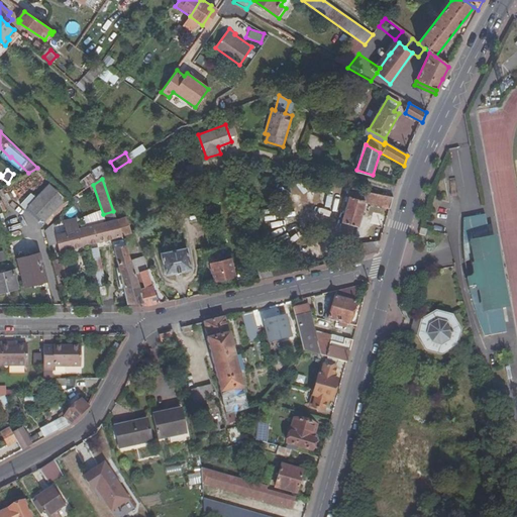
[(353,188),(354,185),(352,184),(349,197),(348,197),(342,222),(343,223),(341,231),(352,235),(354,226),(358,227),(365,202),(390,209),(394,197),(353,188)]
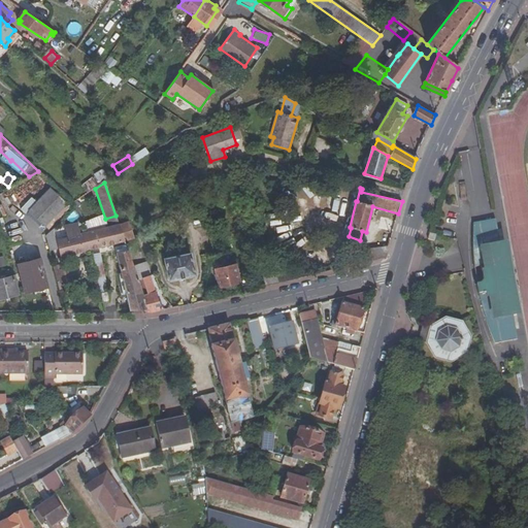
[(65,203),(50,189),(27,211),(41,227),(65,203)]
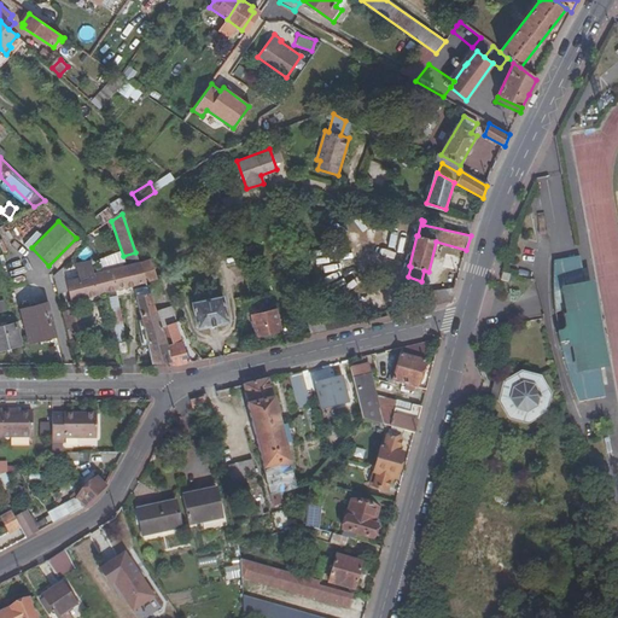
[(140,264),(135,252),(123,256),(127,268),(140,264)]
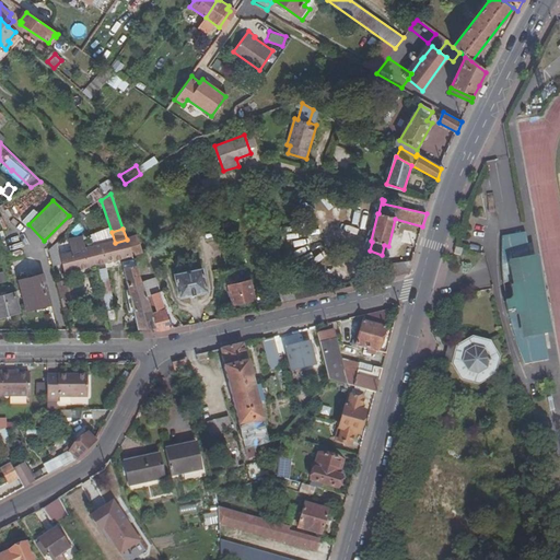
[(529,258),(526,233),(503,237),(501,252),(501,263),(502,276),(503,287),(504,301),(508,313),(511,326),(515,340),(520,351),(526,364),(548,361),(544,336),(529,258)]
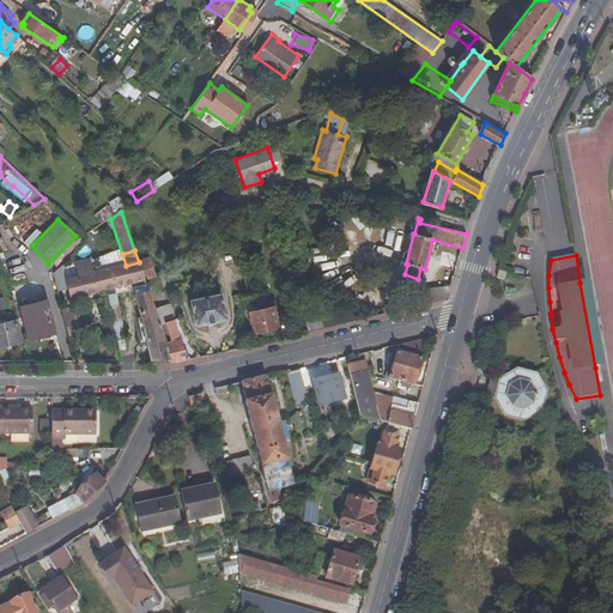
[(102,271),(117,267),(117,265),(111,266),(109,256),(98,259),(102,271)]
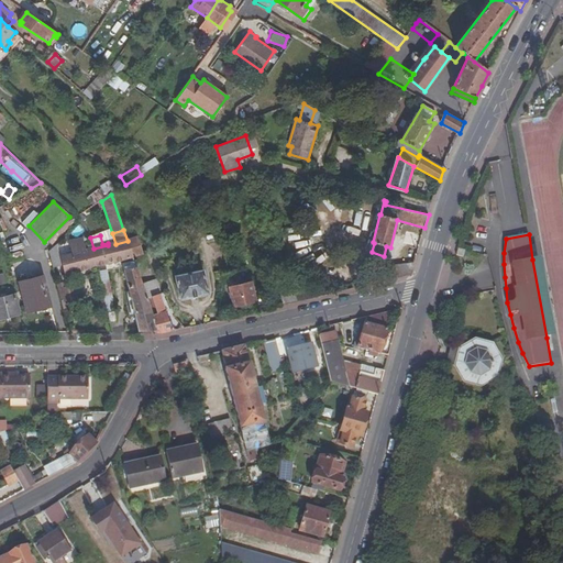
[(161,293),(156,280),(150,283),(141,254),(144,253),(139,238),(128,241),(133,257),(134,262),(135,265),(136,267),(146,297),(154,295),(161,293)]
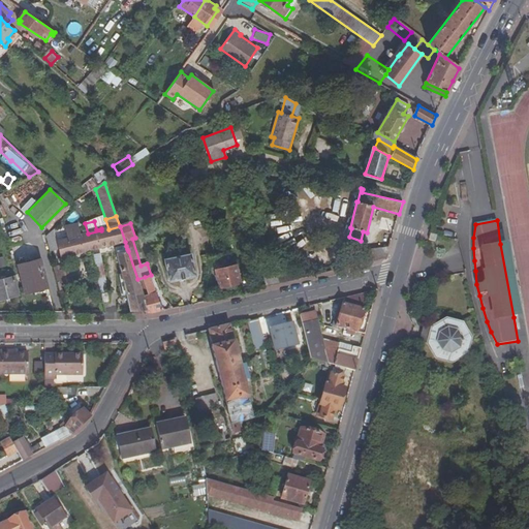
[(55,226),(43,236),(49,251),(57,248),(53,231),(56,230),(55,226)]
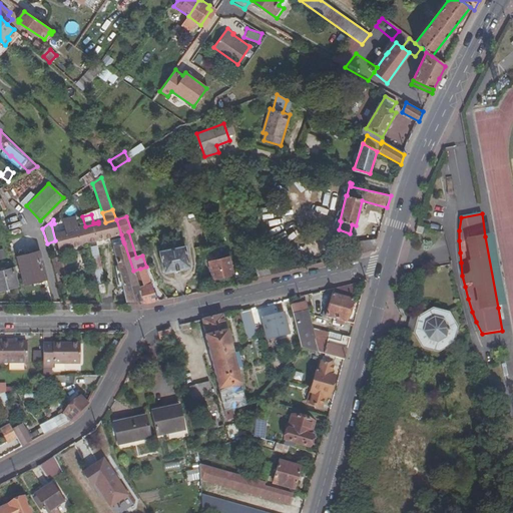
[(85,226),(88,241),(118,235),(121,234),(116,219),(105,222),(98,223),(85,226)]
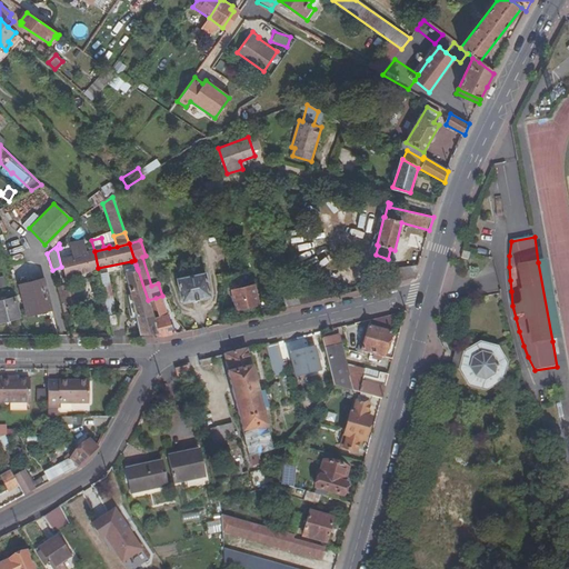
[(61,259),(65,276),(98,268),(95,251),(61,259)]
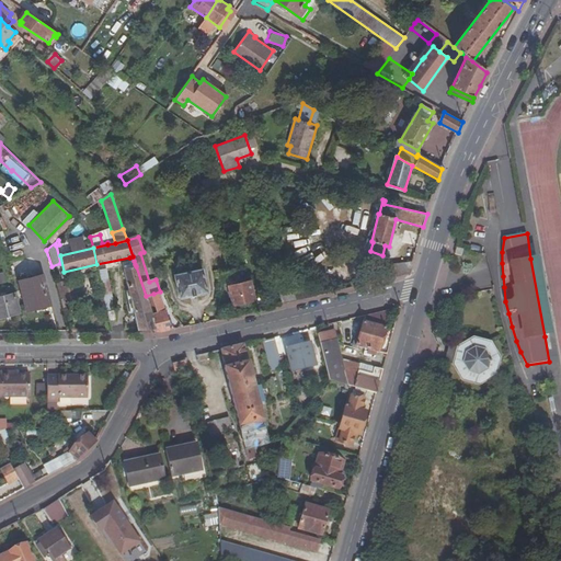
[(537,258),(530,259),(545,336),(551,335),(537,258)]
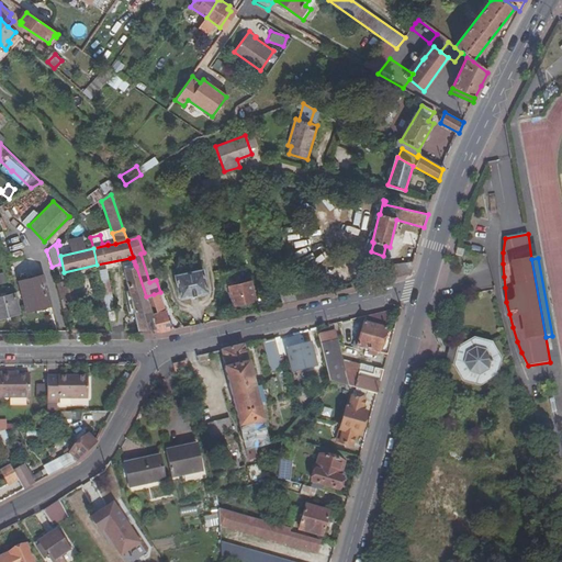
[(414,268),(415,261),(388,269),(388,270),(386,270),(384,269),(381,270),(381,272),(383,273),(389,272),(390,280),(412,273),(414,268)]
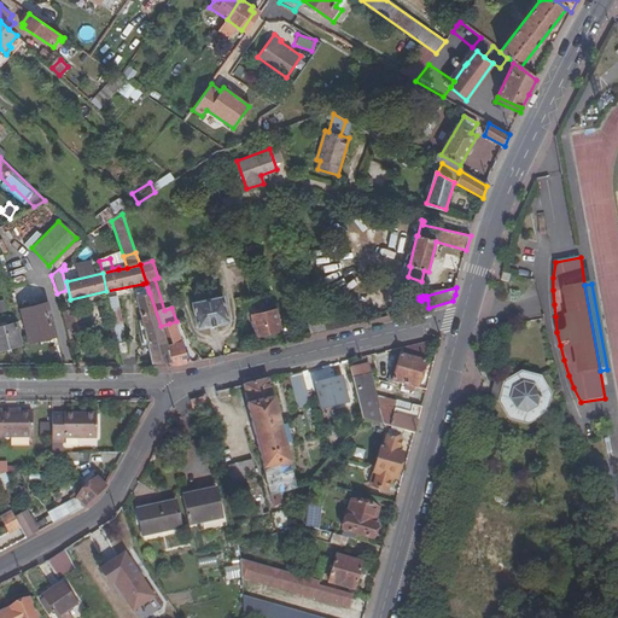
[(161,326),(150,293),(138,296),(152,362),(152,363),(170,361),(173,363),(168,347),(161,326)]
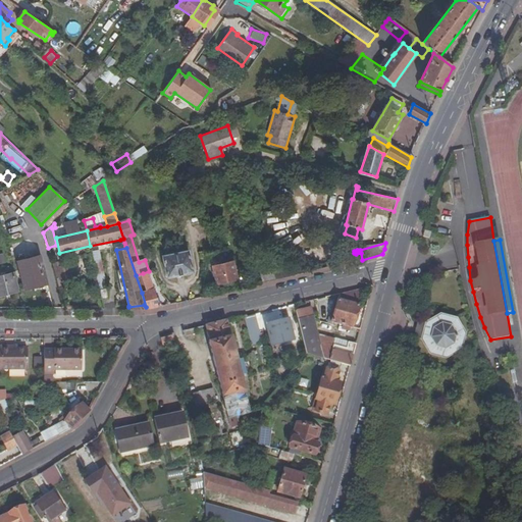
[(94,260),(102,297),(108,296),(106,284),(99,250),(92,252),(92,254),(94,260)]
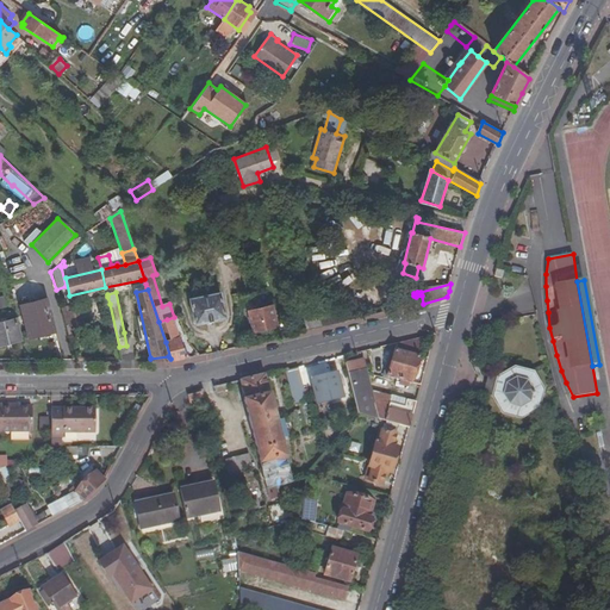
[(195,324),(226,318),(222,292),(191,298),(195,324)]
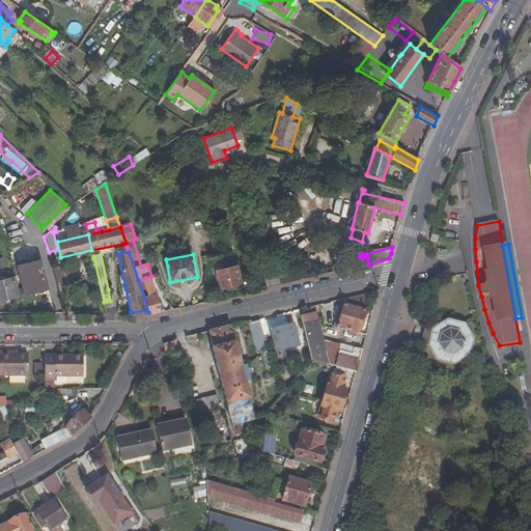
[(47,287),(39,259),(18,266),(25,292),(47,287)]
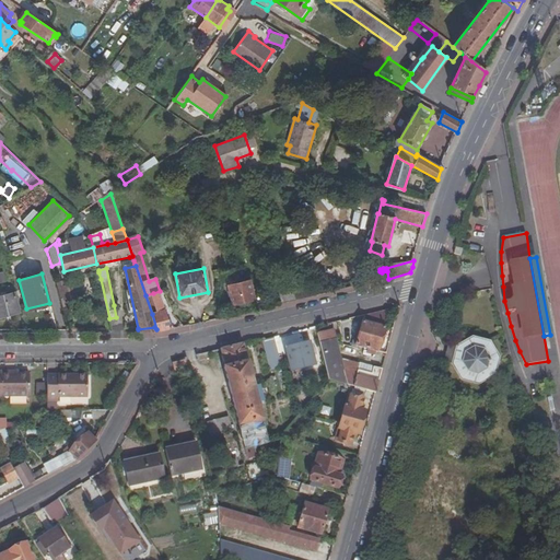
[(298,300),(317,295),(312,273),(290,279),(290,280),(298,300)]
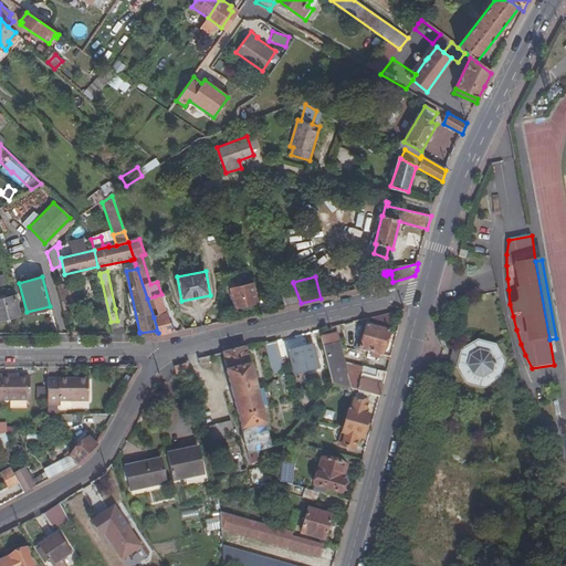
[(287,306),(301,303),(293,283),(276,289),(283,307),(287,306)]
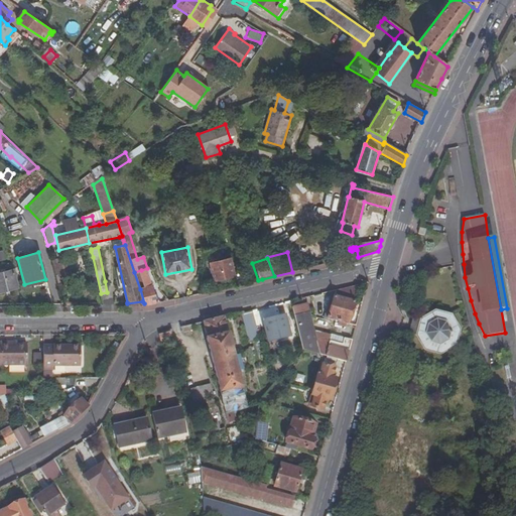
[(233,275),(229,259),(211,263),(214,280),(233,275)]
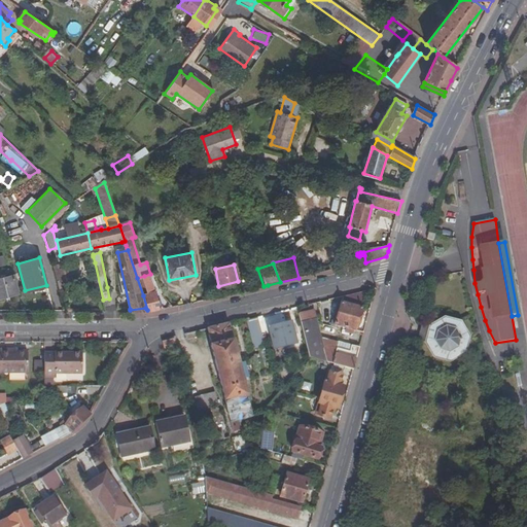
[(161,309),(151,278),(150,274),(144,276),(149,293),(143,295),(147,310),(151,311),(154,310),(156,310),(161,309)]
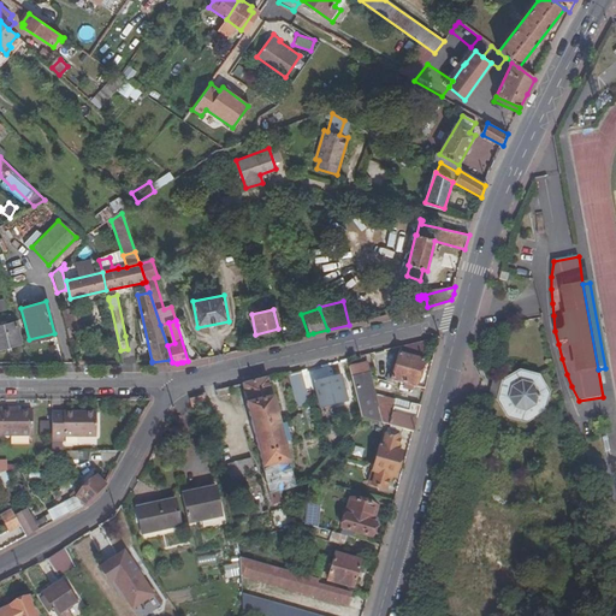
[(0,348),(22,343),(16,321),(0,325),(0,348)]
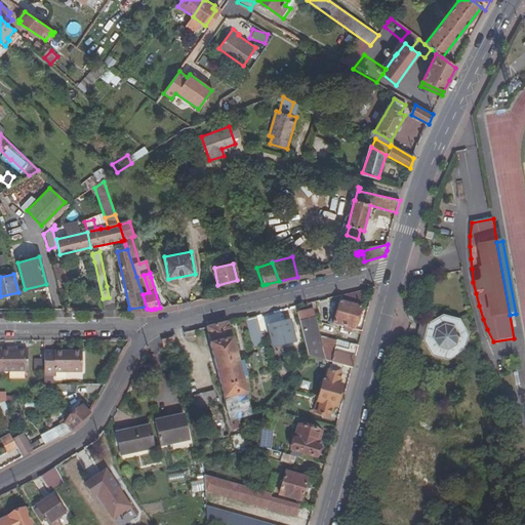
[(149,292),(144,275),(136,277),(143,294),(149,292)]
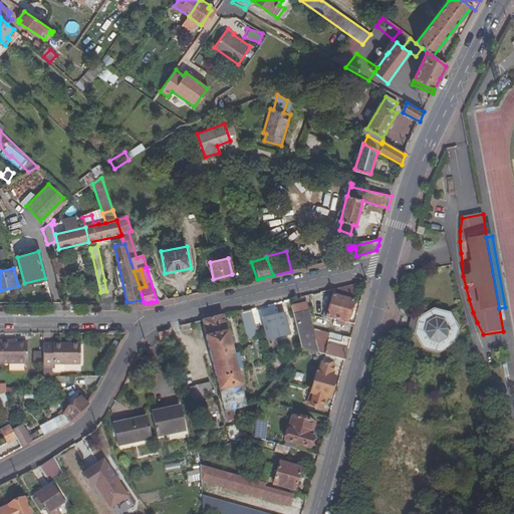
[(333,295),(329,310),(327,316),(347,322),(358,283),(335,289),(333,295)]
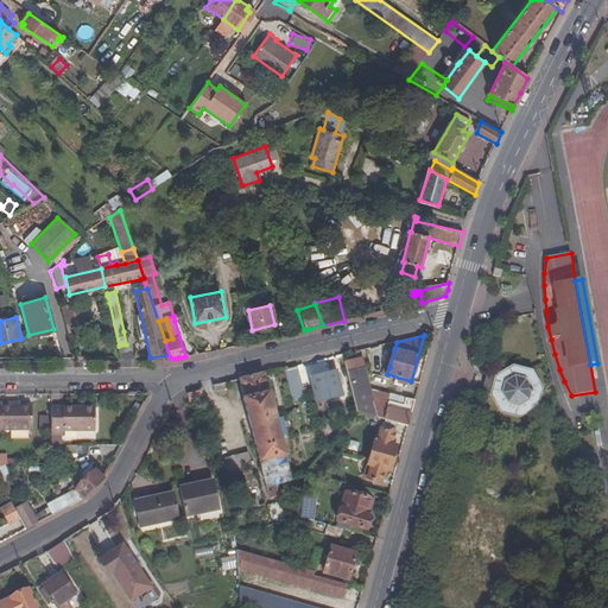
[(285,367),(295,403),(308,399),(298,367),(289,369),(287,367),(285,367)]
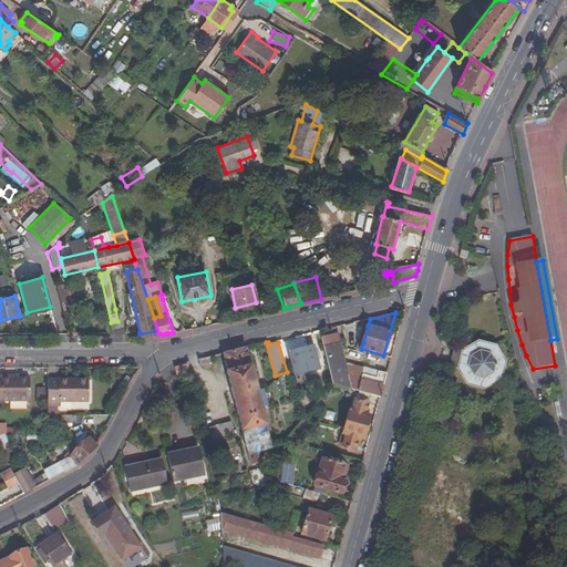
[(348,375),(346,362),(341,342),(325,347),(332,379),(348,375)]
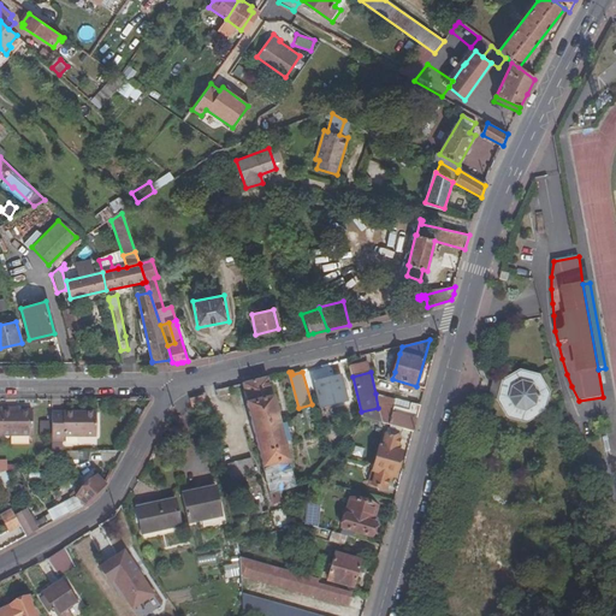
[(495,380),(490,400),(492,400),(499,402),(511,419),(527,424),(545,412),(550,395),(539,378),(521,372),(504,383),(497,380),(495,380)]
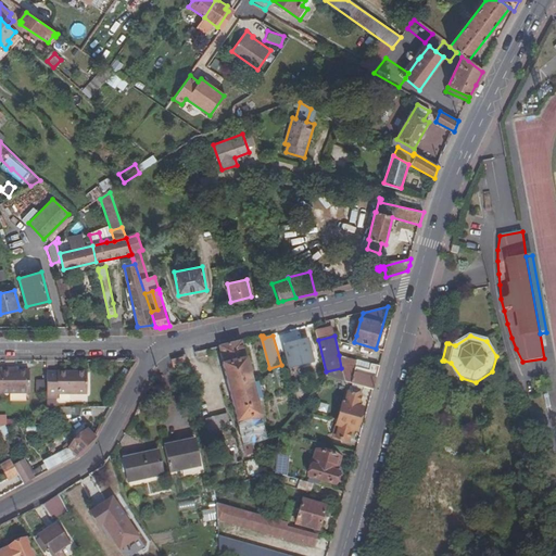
[(285,346),(290,365),(314,359),(308,340),(285,346)]
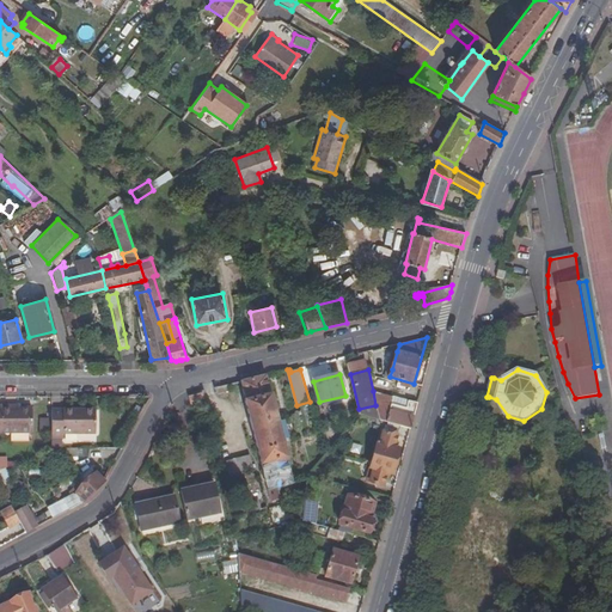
[(277,500),(279,487),(293,483),(274,404),(273,403),(265,375),(240,381),(269,502),(277,500)]
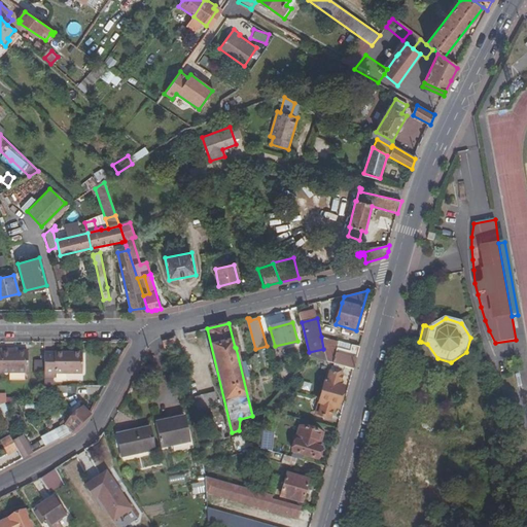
[(188,332),(186,332),(187,340),(197,337),(196,330),(188,332)]
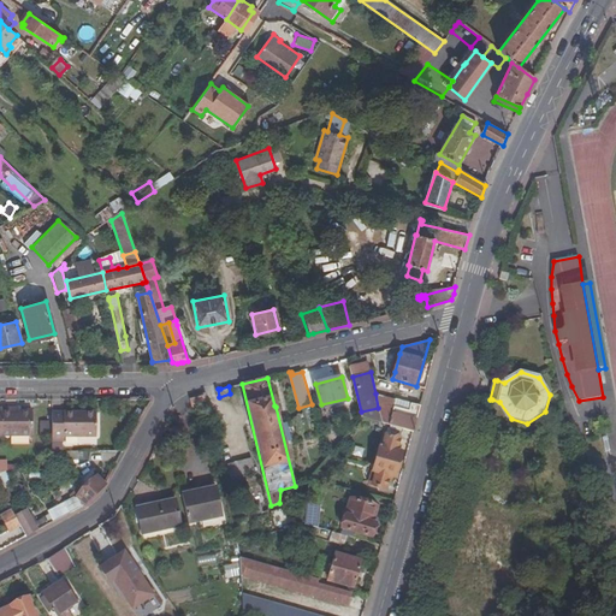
[(189,396),(191,407),(206,404),(203,392),(189,396)]
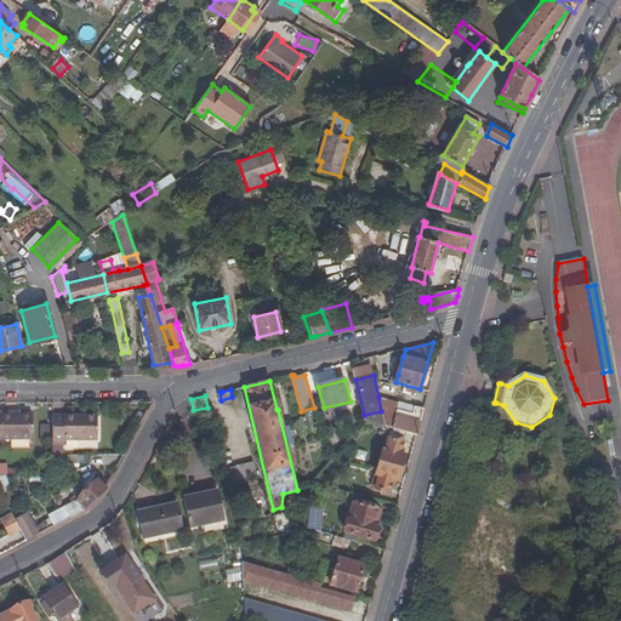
[(414,405),(379,397),(381,411),(364,415),(365,421),(383,426),(385,427),(383,419),(397,415),(396,411),(404,410),(412,412),(414,405)]
